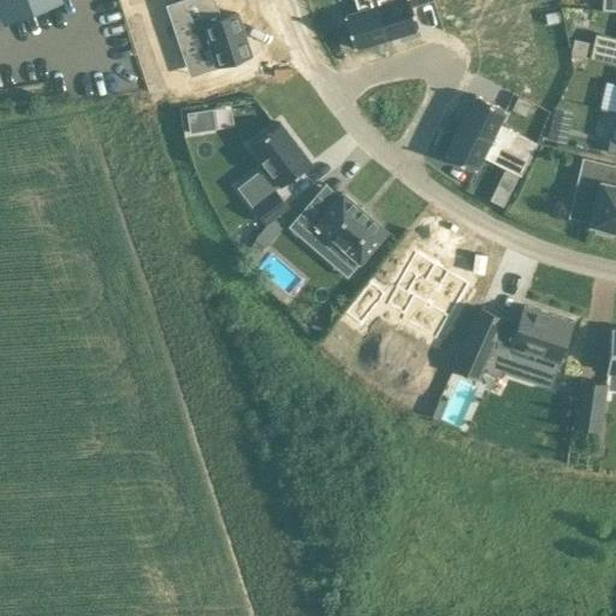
[(58,0),(0,0),(0,6),(6,23),(60,3),(58,0)]
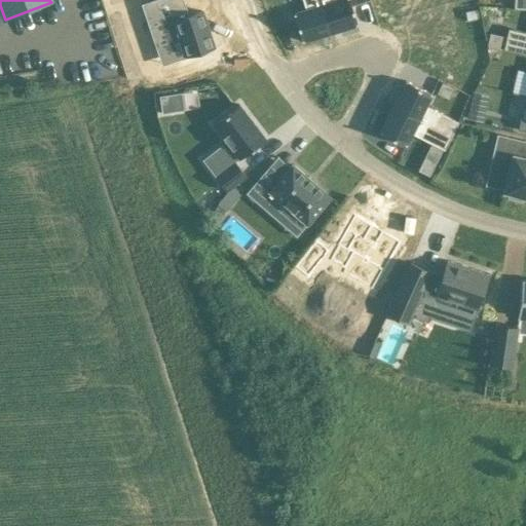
[(183,0),(149,0),(161,37),(179,32),(186,55),(214,46),(201,10),(188,14),(183,0)]
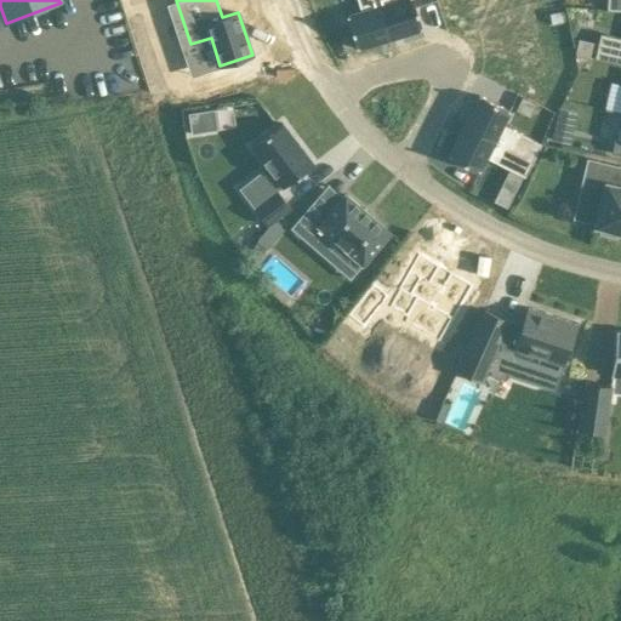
[(385,39),(371,0),(353,0),(357,12),(342,17),(352,49),(385,39)]
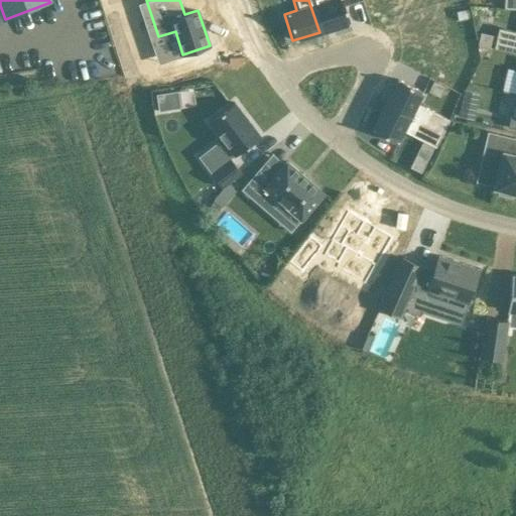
[(325,0),(308,0),(319,32),(346,24),(339,0),(329,0),(326,1),(325,0)]
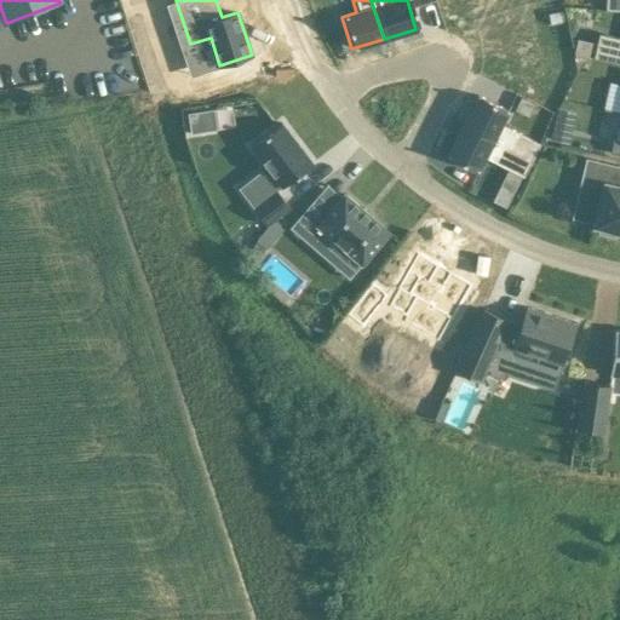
[(466,0),(471,11),(506,0),(466,0)]
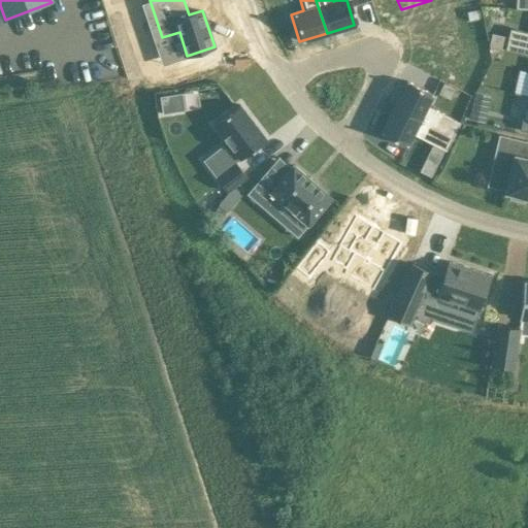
[(407,80),(394,106),(453,135),(460,122),(427,105),(433,93),(407,80)]
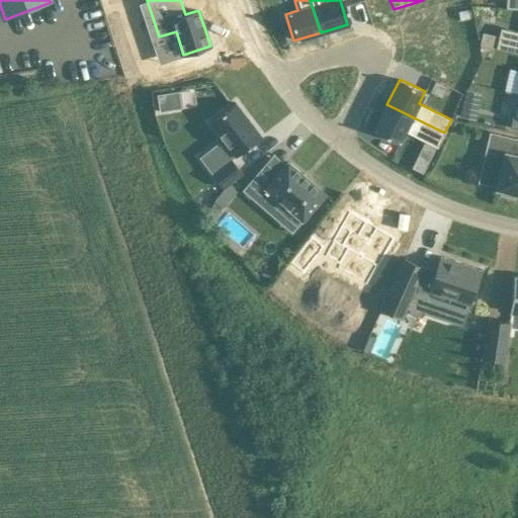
[(446,86),(436,81),(431,91),(441,95),(446,86)]
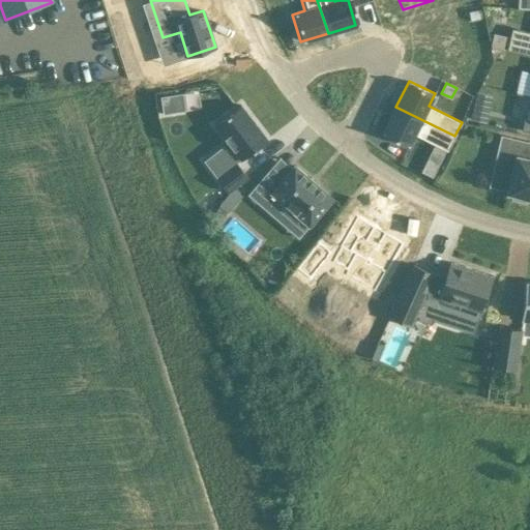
[(164,113),(186,110),(183,92),(160,96),(164,113)]
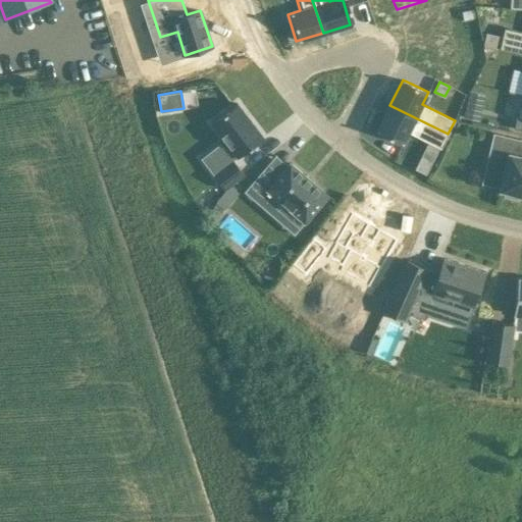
[(238,157),(263,137),(238,103),(211,122),(238,157)]
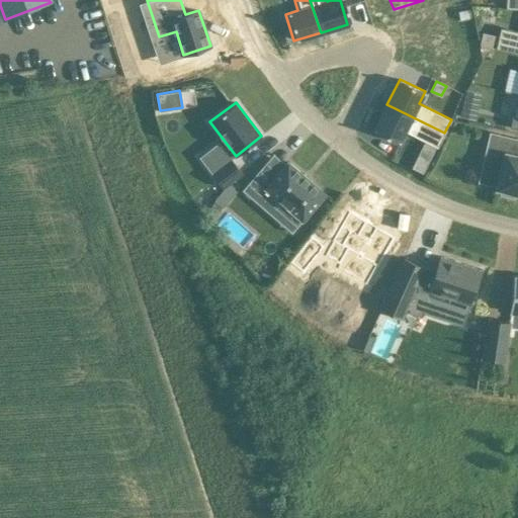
[(437,147),(444,133),(386,104),(374,130),(400,143),(405,131),(437,147)]
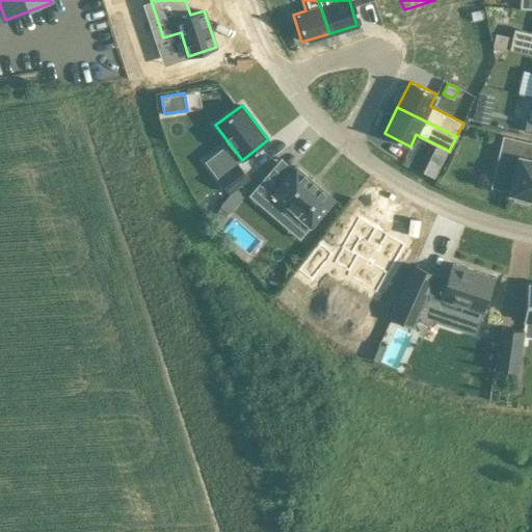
[(487,122),(489,112),(475,108),(473,118),(487,122)]
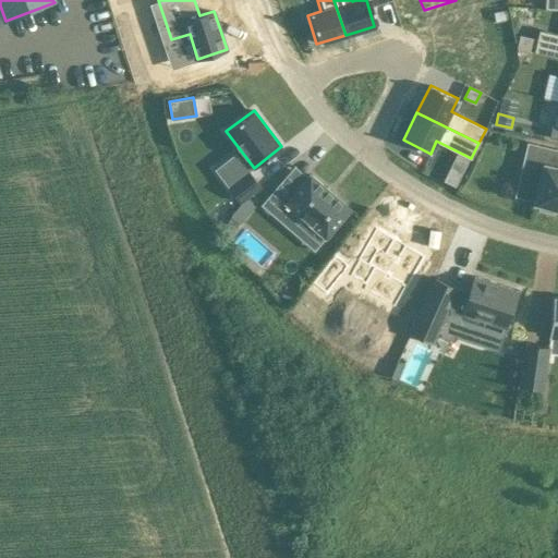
[(544,166),(536,201),(535,203),(541,204),(540,209),(554,213),(555,207),(557,207),(557,148),(528,142),(523,160),(544,166)]
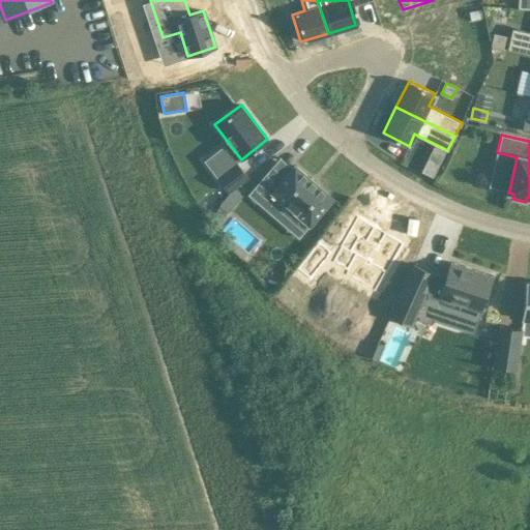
[(433,177),(439,166),(427,159),(421,171),(433,177)]
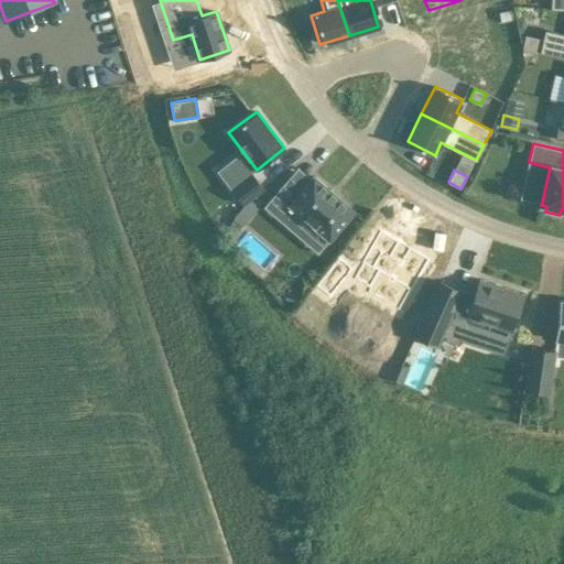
[(263,188),(251,172),(230,188),(242,204),(263,188)]
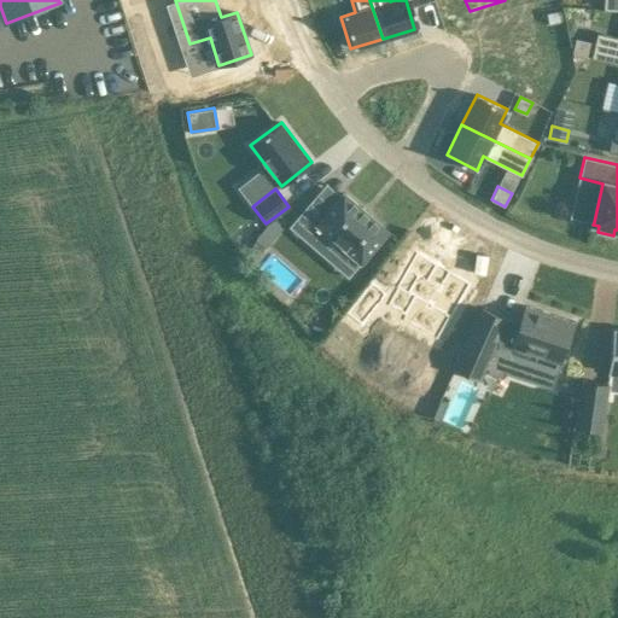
[(360,263),(386,232),(343,193),(321,217),(308,205),(289,227),(313,248),(325,233),(360,263)]
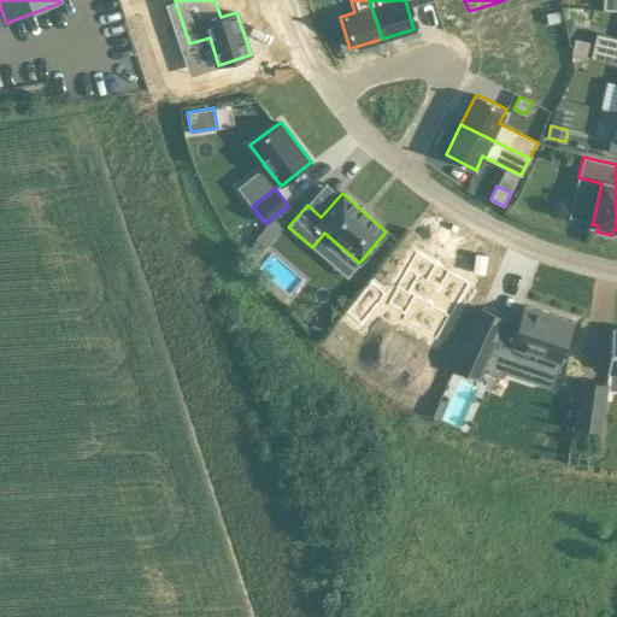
[(256,239),(265,247),(282,227),(272,218),(256,239)]
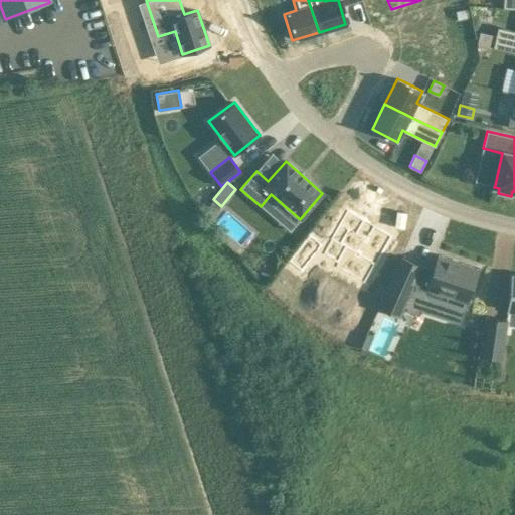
[(392,235),(347,210),(331,239),(332,240),(321,259),(336,268),(347,248),(375,266),(392,235)]
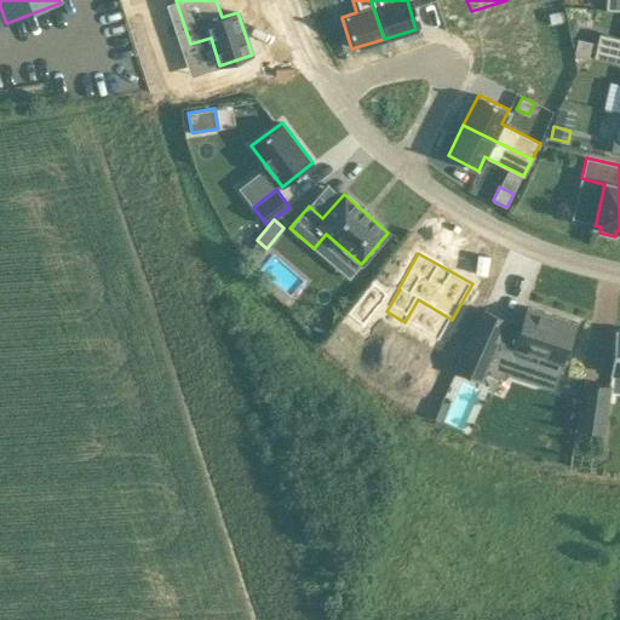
[(389,297),(373,285),(349,315),(365,327),(389,297)]
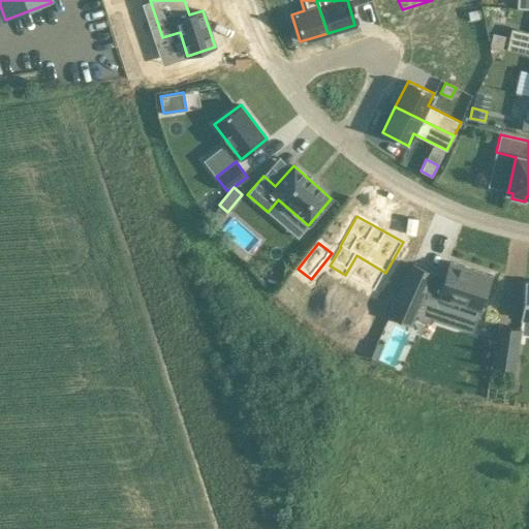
[(494,275),(453,258),(444,278),(433,274),(436,269),(416,258),(390,310),(409,320),(414,312),(430,318),(440,293),(480,309),(494,275)]
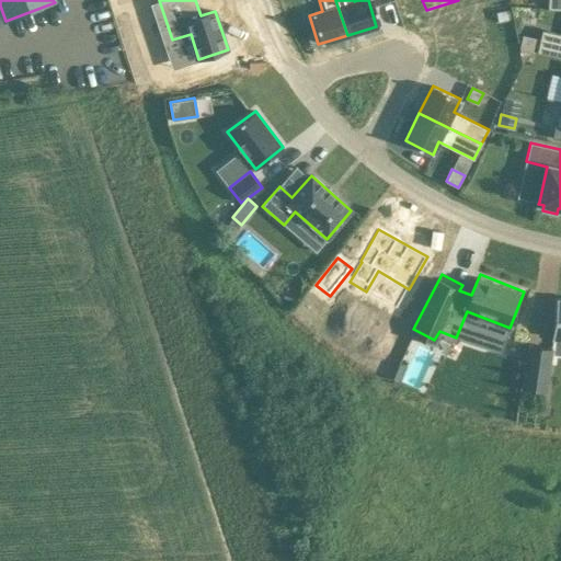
[(553,346),(528,342),(523,386),(547,389),(553,346)]
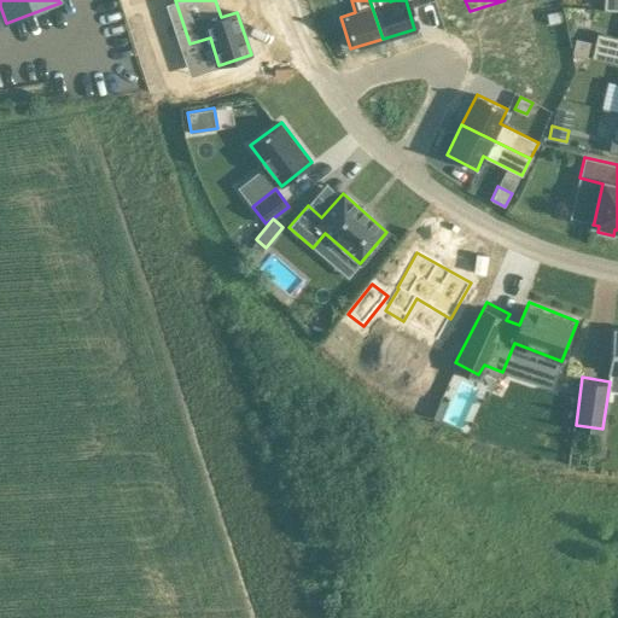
[(448,403),(441,400),(432,417),(441,420),(448,403)]
